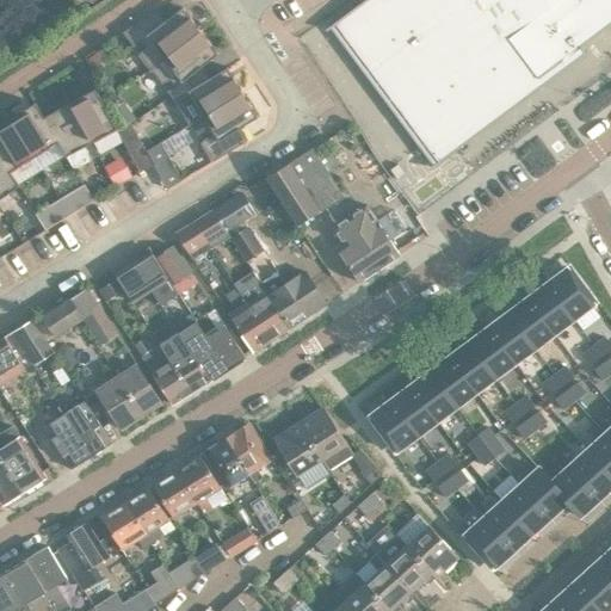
[(433,166),(575,60),(586,51),(581,45),(610,22),(610,0),(363,0),(328,26),(329,28),(332,26),(434,164),(432,165),(433,166)]
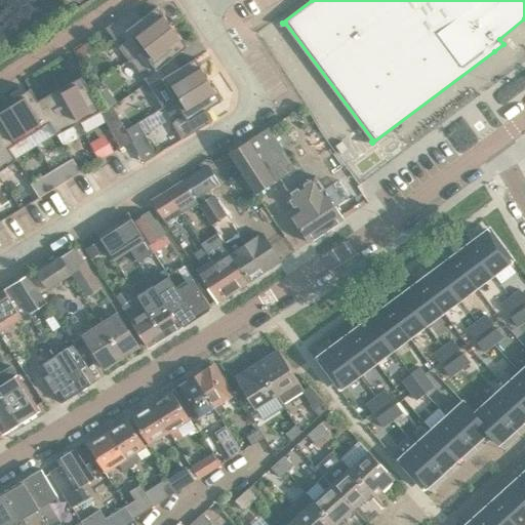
[(171,26),(156,6),(142,16),(134,7),(105,28),(114,40),(120,35),(124,40),(118,46),(128,59),(171,26)]
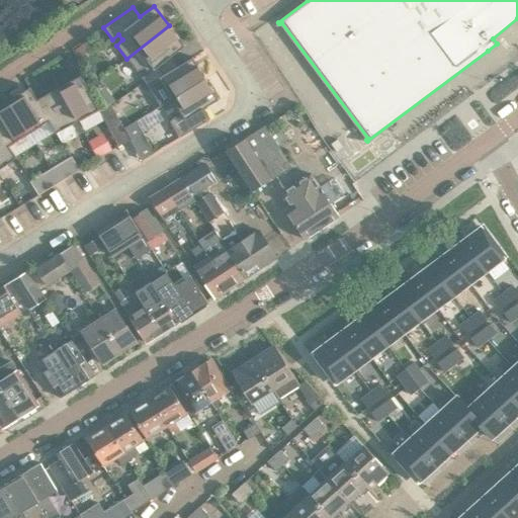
[(137,71),(144,68),(147,72),(141,77),(144,81),(147,85),(159,78),(176,67),(175,66),(176,66),(173,61),(170,57),(184,46),(169,25),(126,59),(137,71)]
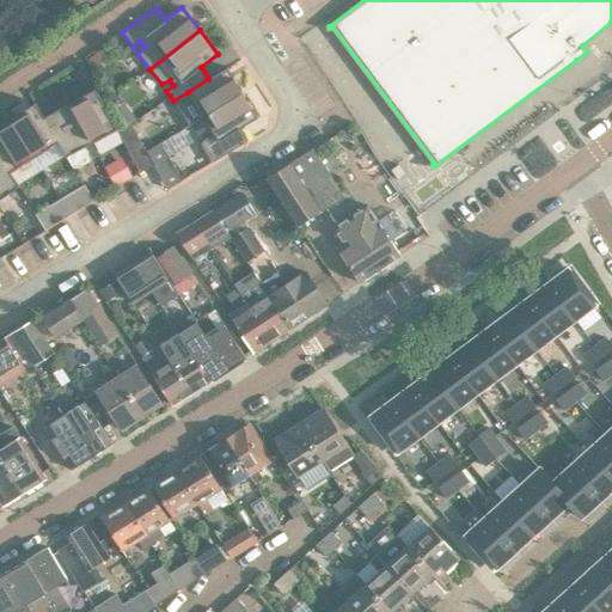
[(188,92),(202,116),(242,92),(226,67),(208,78),(207,78),(208,79),(188,92)]
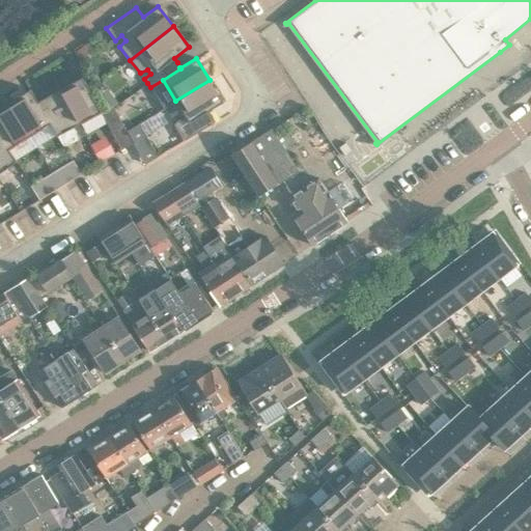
[(101,112),(82,77),(59,89),(79,123),(101,112)]
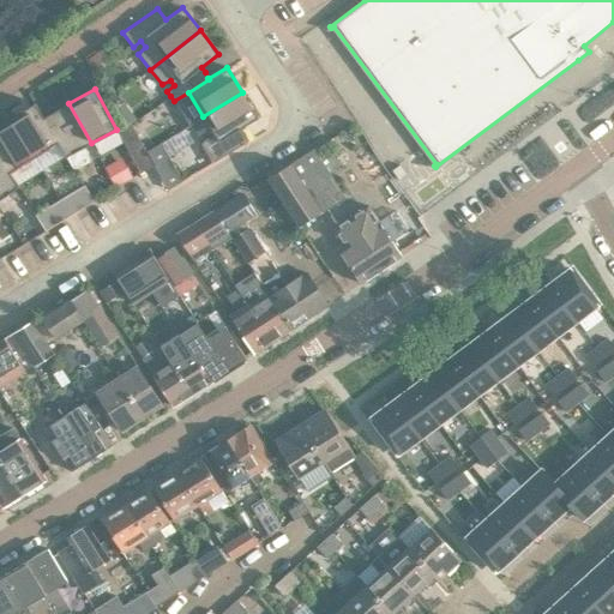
[(212,132),(200,143),(212,162),(247,140),(240,128),(258,118),(242,92),(203,116),(212,132)]
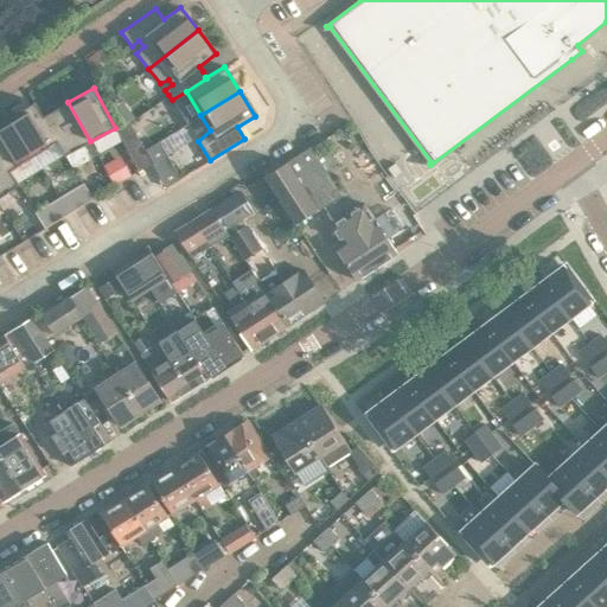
[(43,115),(33,102),(8,117),(33,155),(56,141),(57,141),(42,116),(43,115)]
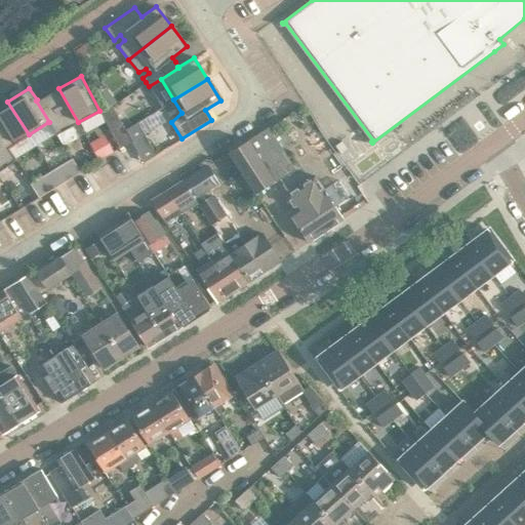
[(78,122),(58,88),(37,99),(36,101),(49,122),(48,122),(55,134),(78,122)]
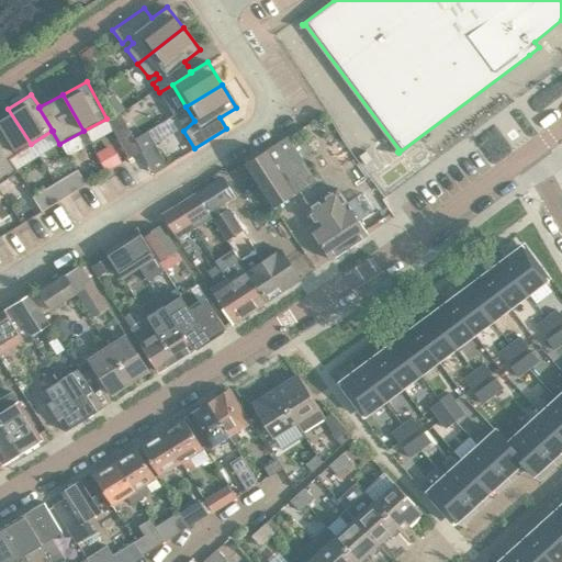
[(8,109),(0,113),(0,145),(8,158),(9,158),(31,144),(8,109)]
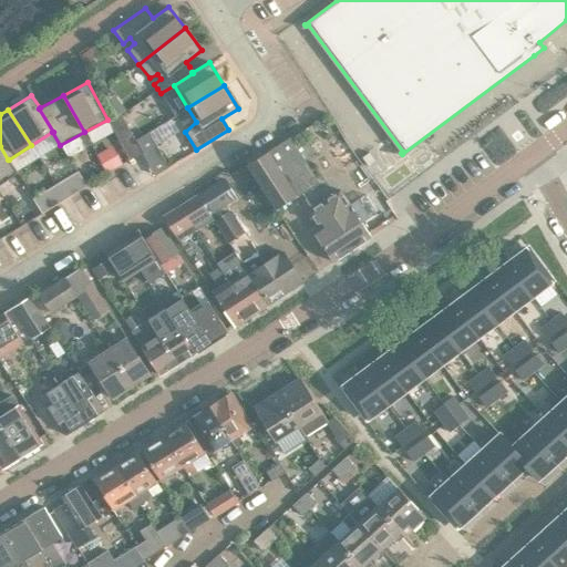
[(126,125),(120,113),(107,120),(114,132),(126,125)]
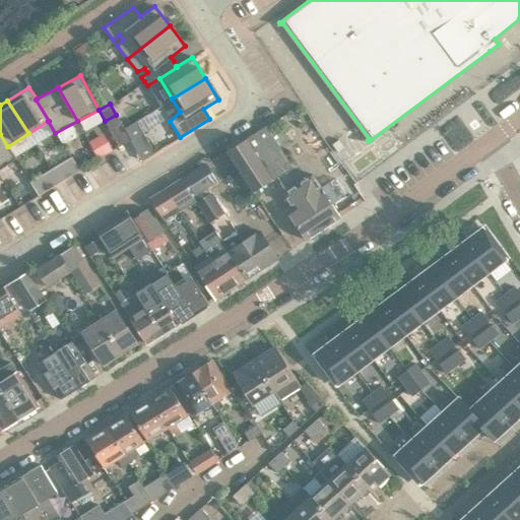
[(105,121),(118,146),(129,139),(124,128),(116,115),(105,121)]
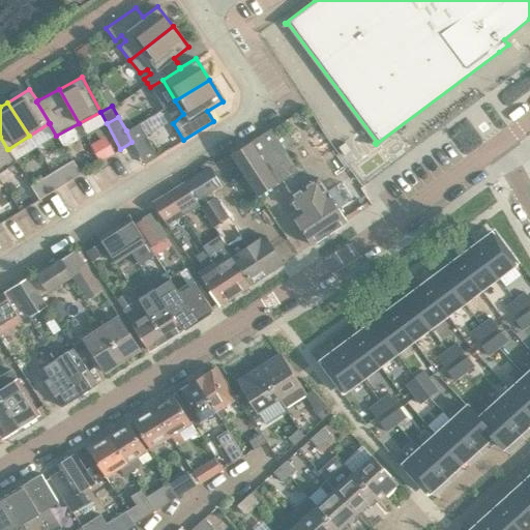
[(144,164),(156,156),(139,123),(126,130),(131,142),(144,164)]
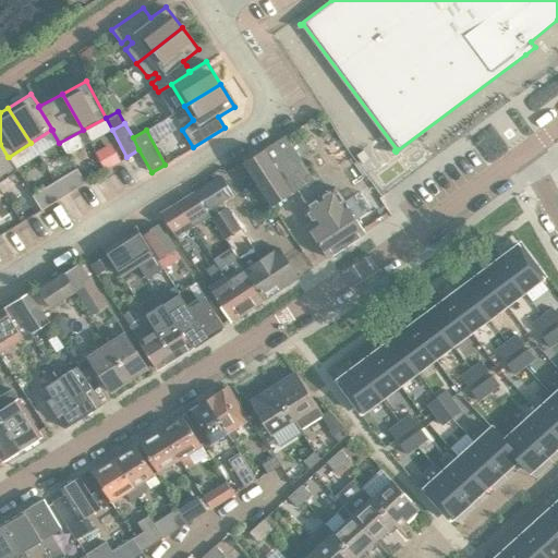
[(271,205),(291,193),(313,179),(284,135),(243,161),(271,205)]
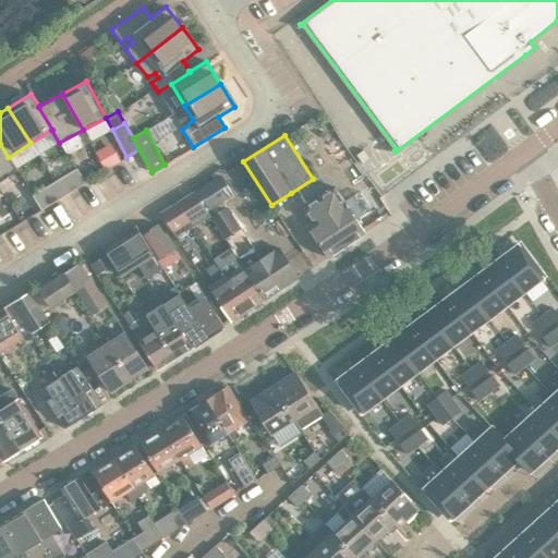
[(0,144),(0,180),(17,169),(9,157),(8,157),(0,144)]
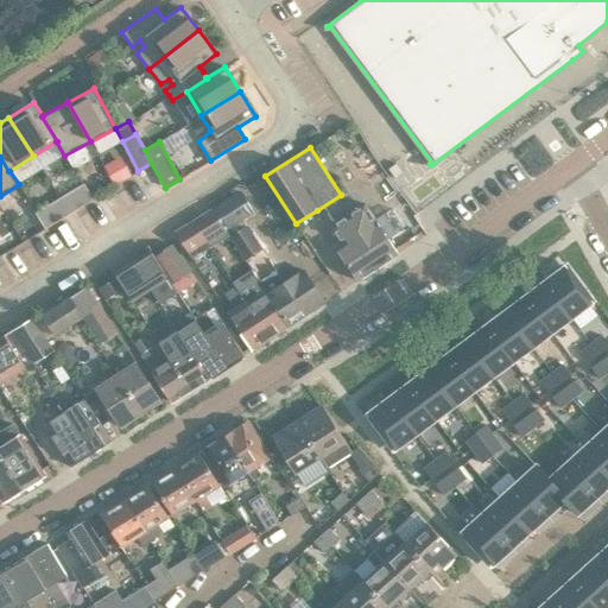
[(113,185),(128,176),(118,158),(102,168),(113,185)]
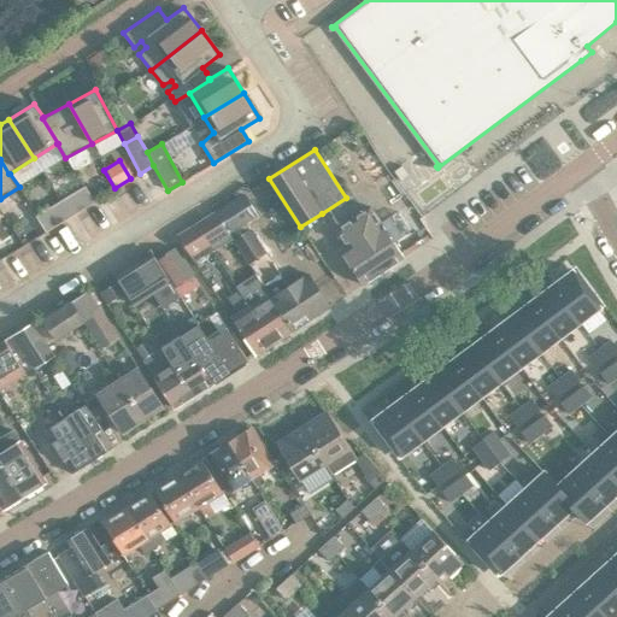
[(407,189),(428,175),(421,166),(409,175),(403,165),(394,170),(407,189)]
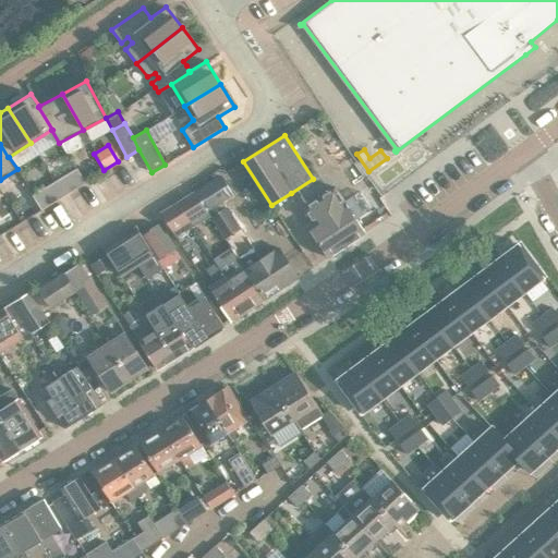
[(64,174),(74,190),(85,182),(76,168),(64,174)]
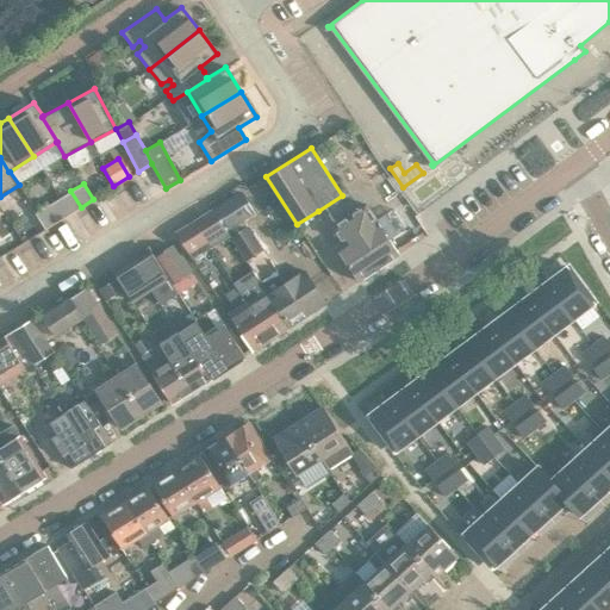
[(58,198),(68,215),(81,207),(70,191),(58,198)]
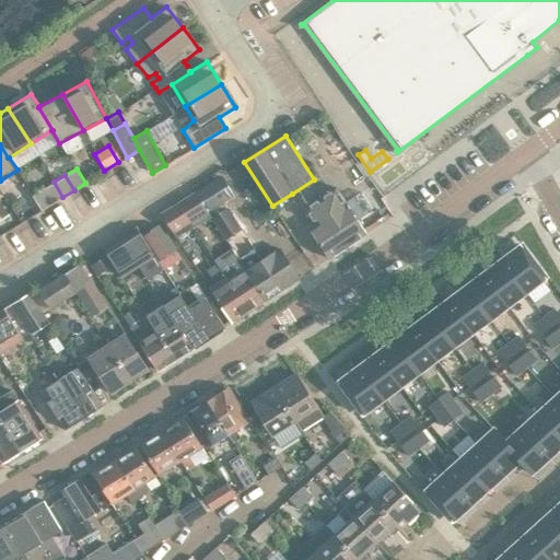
[(43,189),(51,203),(62,197),(54,182),(43,189)]
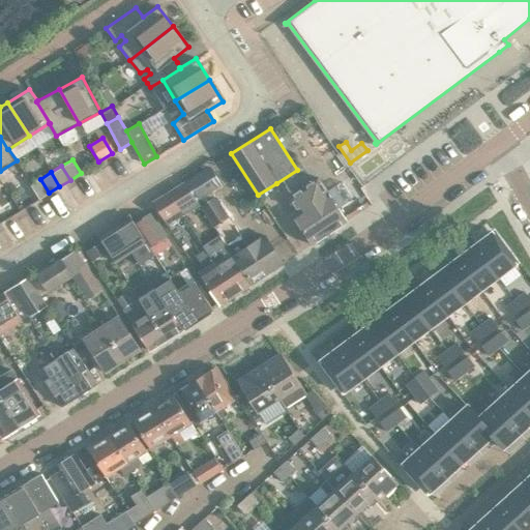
[(311,243),(346,221),(317,177),(300,187),(290,195),(293,198),(289,200),(296,211),(291,214),(311,243)]
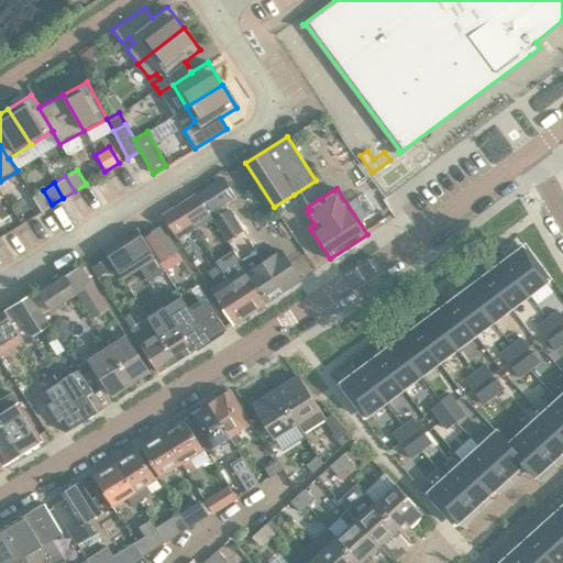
[(43,190),(32,197),(41,211),(52,205),(43,190)]
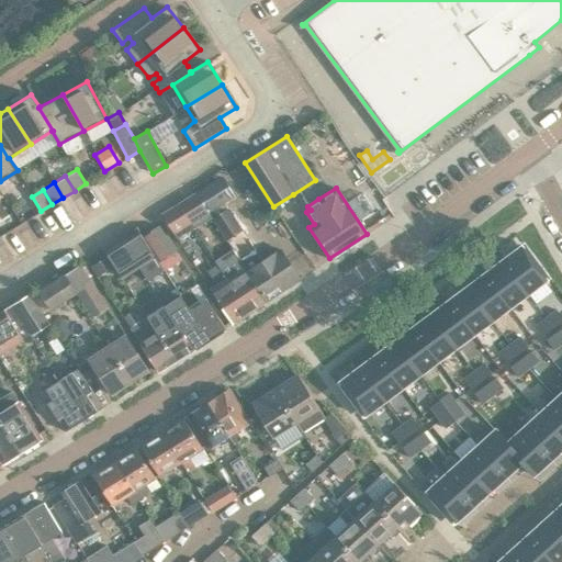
[(193,228),(211,216),(195,193),(177,203),(193,228)]
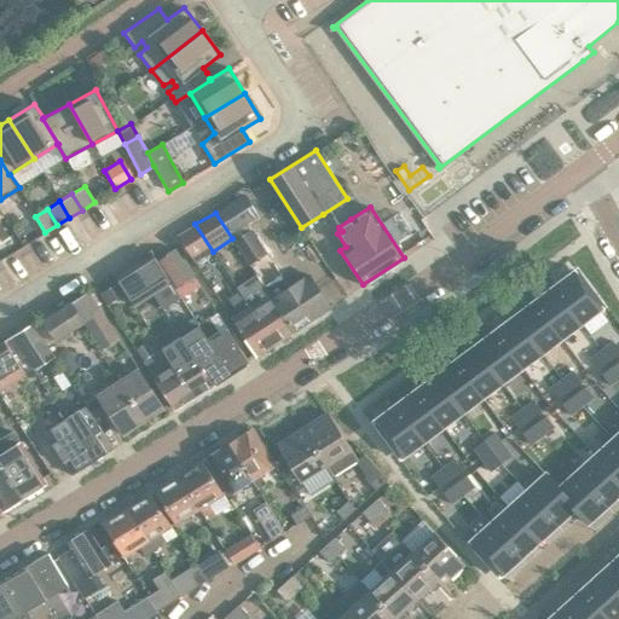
[(195,262),(213,252),(195,224),(177,236),(195,262)]
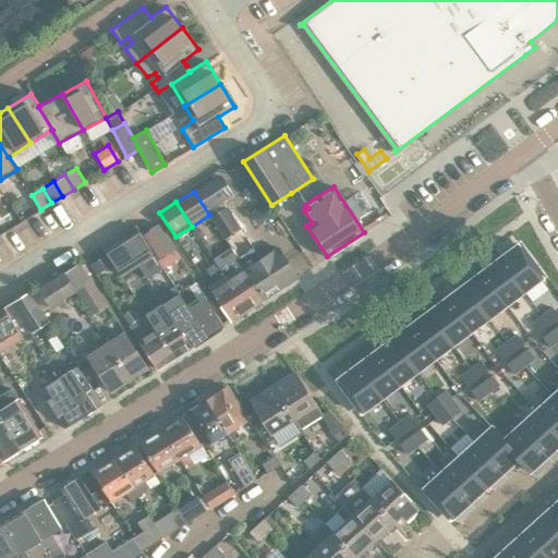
[(261,259),(259,258),(226,206),(210,217),(264,299),(298,277),(278,247),(261,259)]
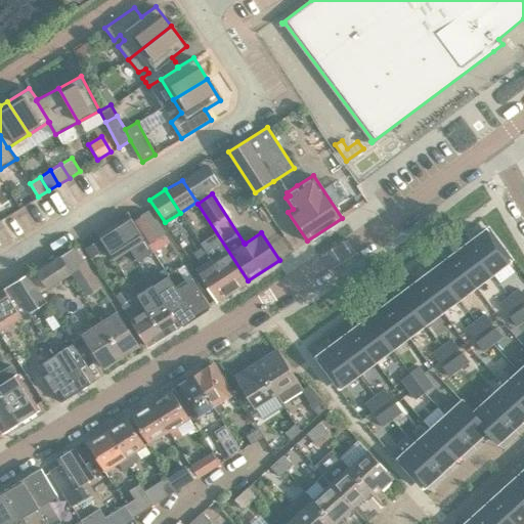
[(149,244),(163,234),(146,210),(133,218),(149,244)]
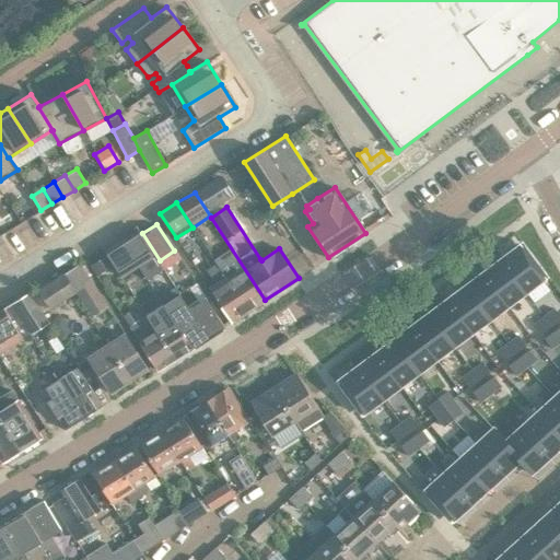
[(137,265),(153,255),(136,226),(119,237),(137,265)]
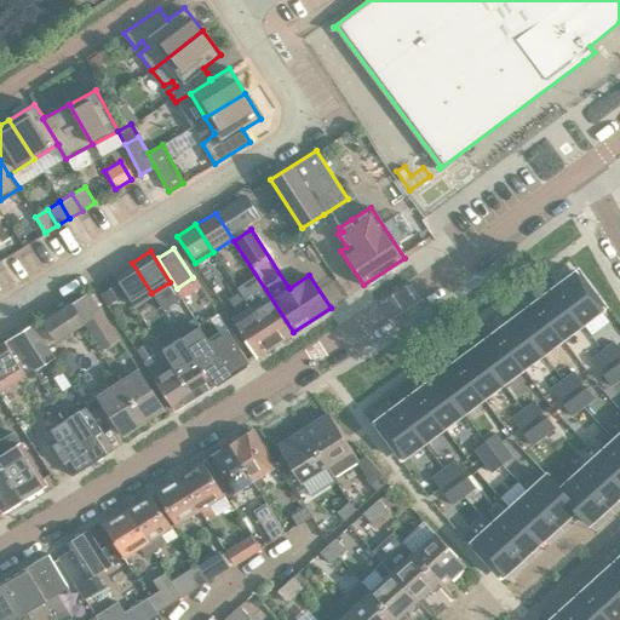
[(133,305),(151,293),(132,263),(114,275),(118,282),(125,292),(133,305)]
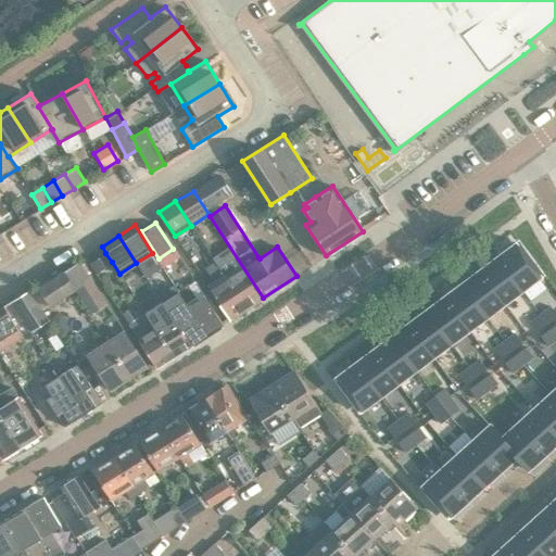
[(515,244),(496,258),(521,290),(540,277),(515,244)]
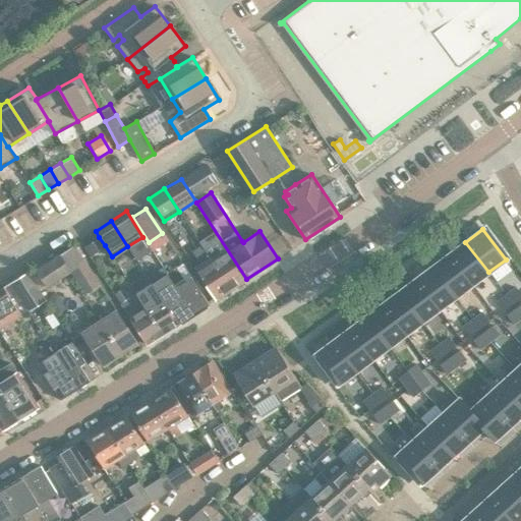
[(89,255),(105,245),(99,237),(83,247),(89,255)]
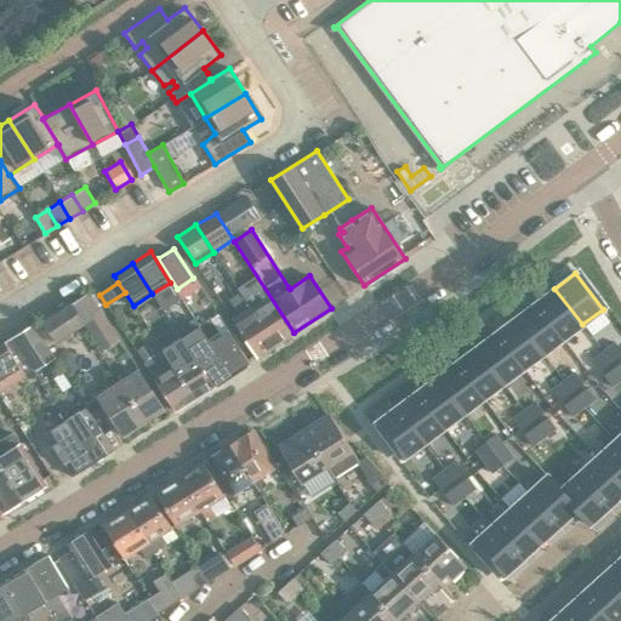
[(294,332),(263,288),(252,295),(260,306),(256,308),(254,303),(249,306),(274,345),(294,332)]
